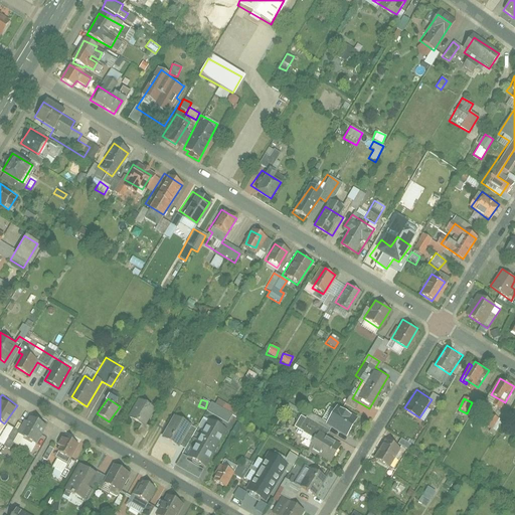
[(154,410),(138,400),(125,420),(142,431),(154,410)]
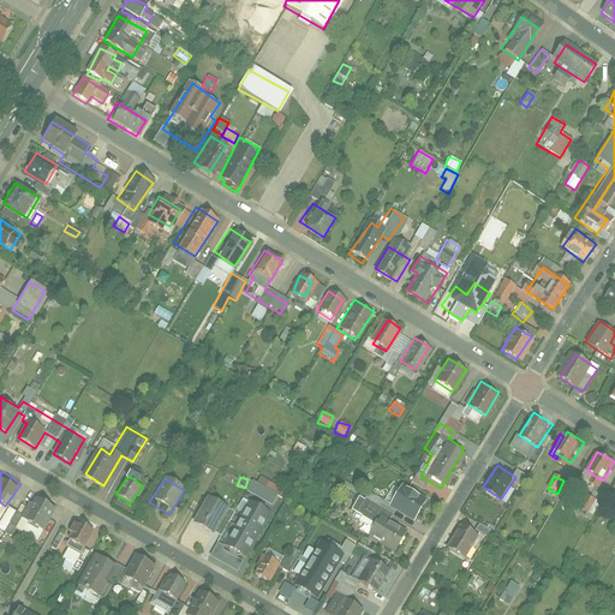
[(416,519),(428,500),(400,482),(389,500),(380,494),(374,503),(359,495),(350,509),(374,526),(370,531),(398,548),(408,531),(390,519),(398,507),(416,519)]
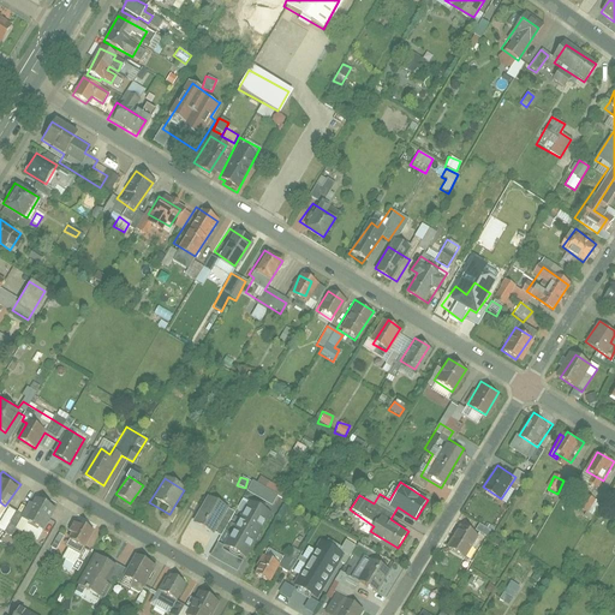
[(41,527),(54,506),(36,494),(23,517),(41,527)]
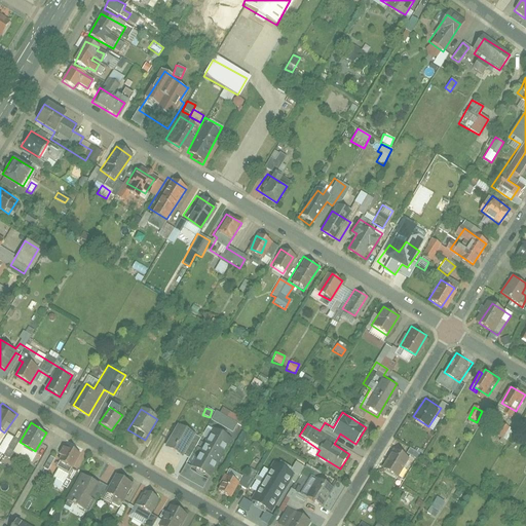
[(508,442),(513,430),(501,424),(496,436),(508,442)]
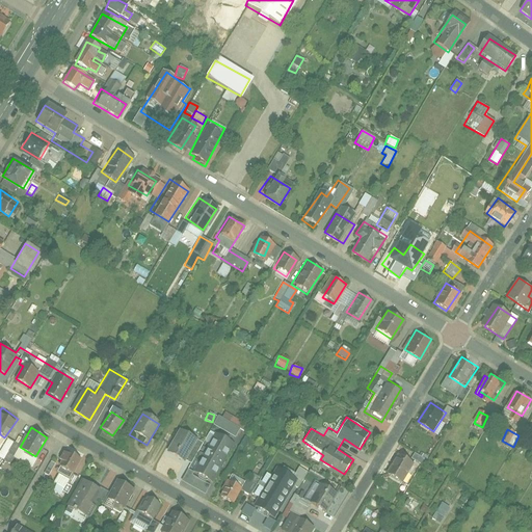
[(178,463),(191,441),(175,430),(160,452),(178,463)]
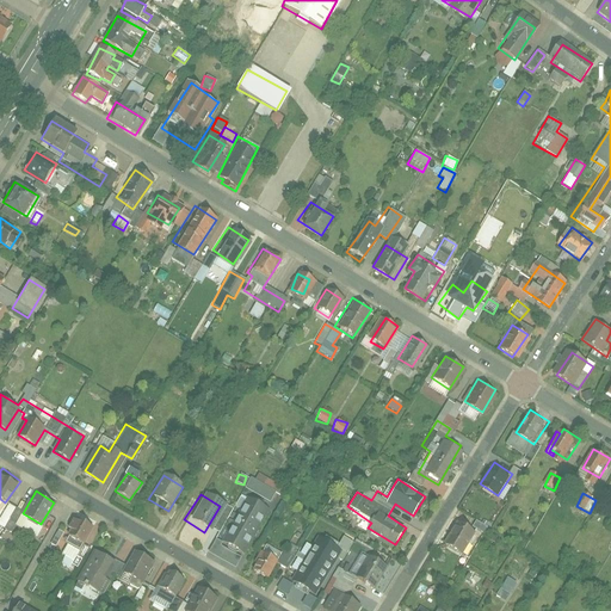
[(239,566),(277,507),(261,497),(246,519),(234,512),(210,547),(239,566)]
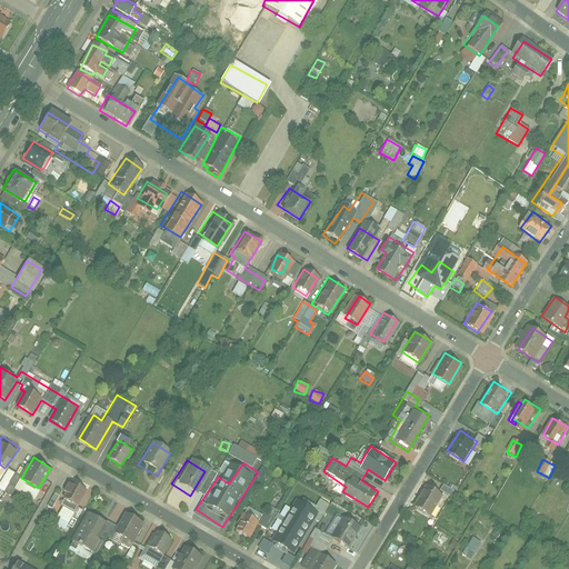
[(0,490),(1,491),(12,473),(7,469),(0,479),(0,490)]
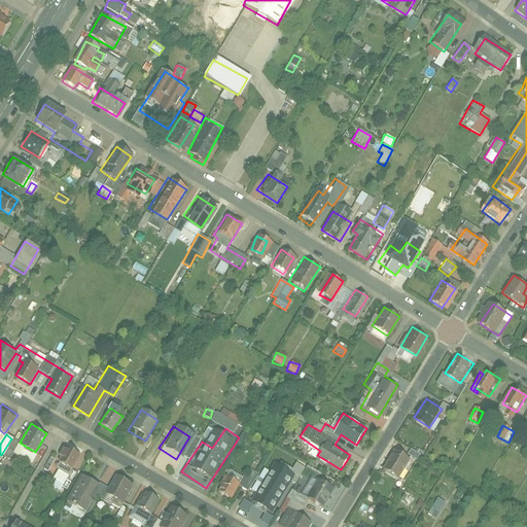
[(3,456),(8,458),(16,441),(11,438),(3,456)]
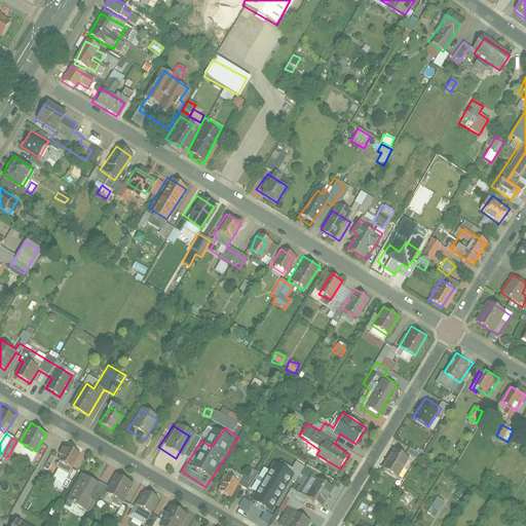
[(81,451),(66,442),(54,459),(71,470),(81,451)]
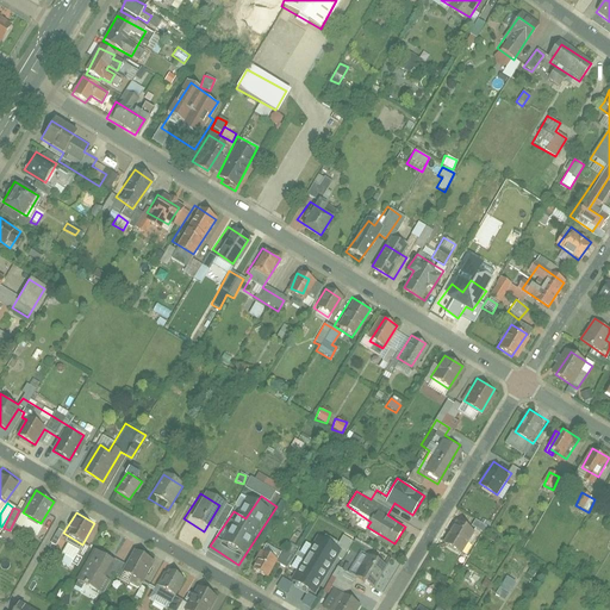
[(475,530),(460,520),(442,543),(459,555),(475,530)]
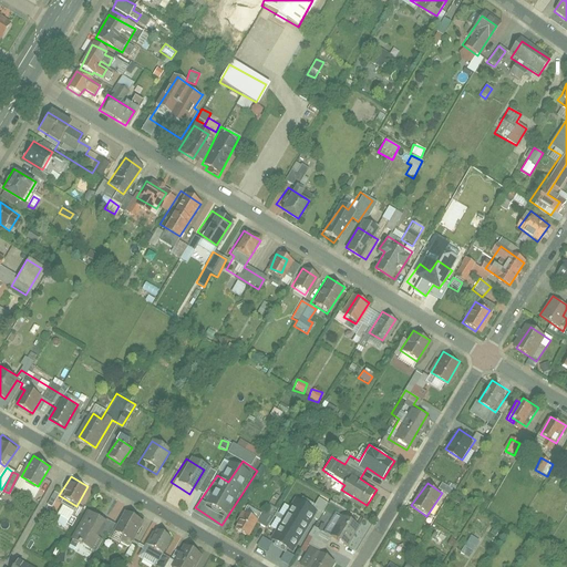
[(440,484),(437,488),(446,494),(450,491),(440,484)]
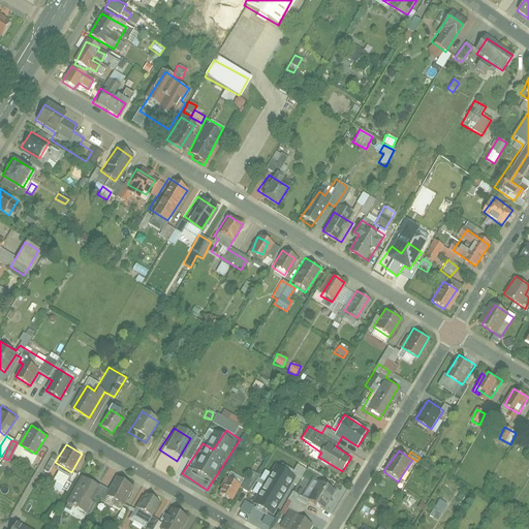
[(43,455),(37,470),(48,474),(54,459),(43,455)]
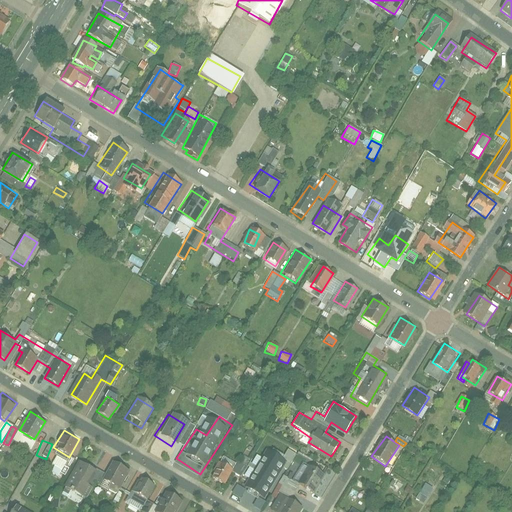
[(263,498),(285,462),(268,452),(246,488),(263,498)]
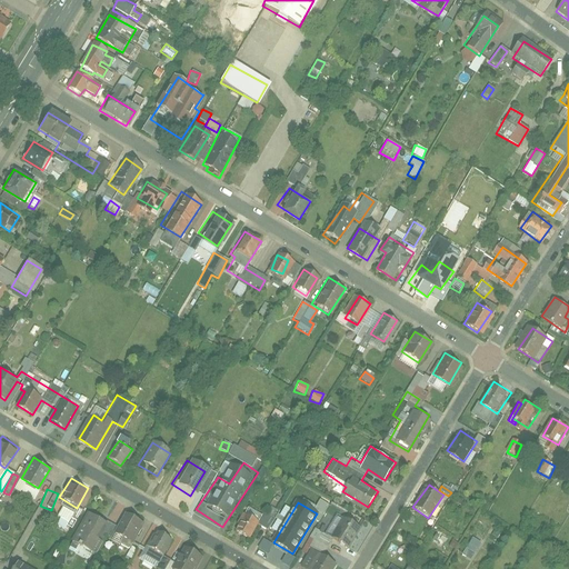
[(116,530),(89,513),(69,546),(92,560),(103,541),(95,536),(99,529),(130,547),(145,523),(127,512),(116,530)]
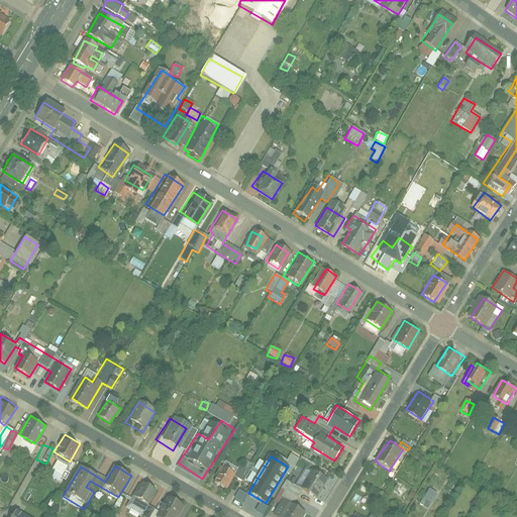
[(221,468),(216,478),(217,479),(215,484),(227,490),(234,476),(221,468)]
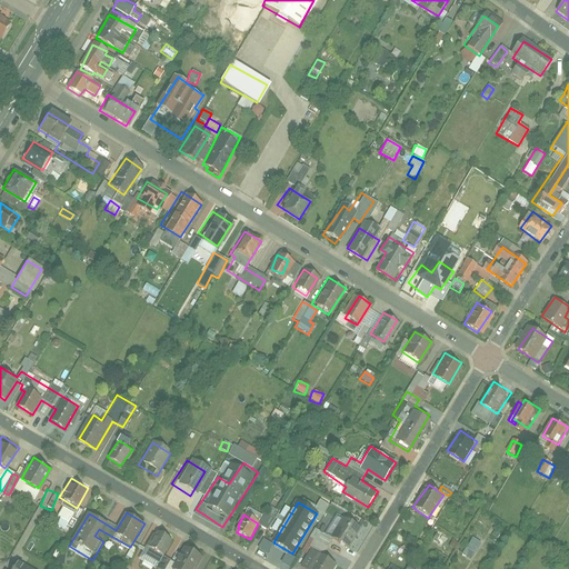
[(361,529),(342,516),(329,535),(348,547),(361,529)]
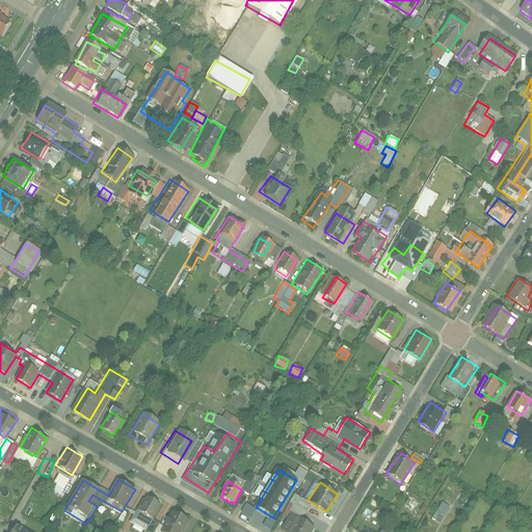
[(148,496),(135,516),(149,525),(161,503),(148,496)]
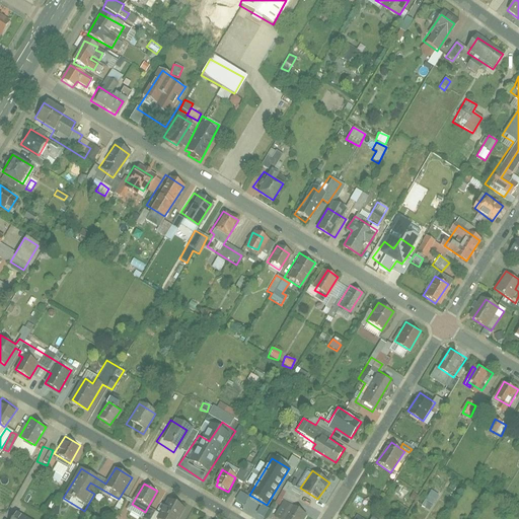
[(429,490),(422,507),(430,511),(438,493),(429,490)]
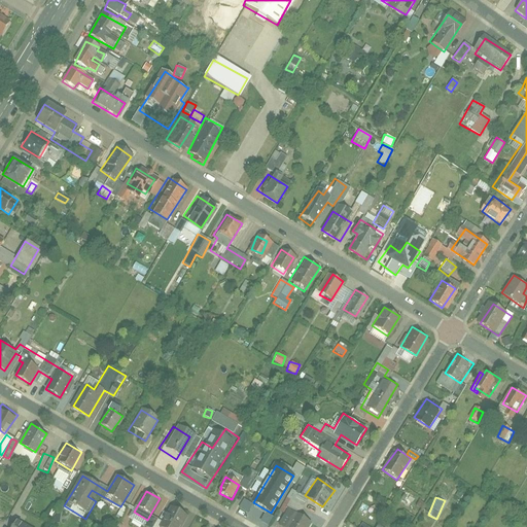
[(242,499),(237,507),(245,513),(251,503),(242,499)]
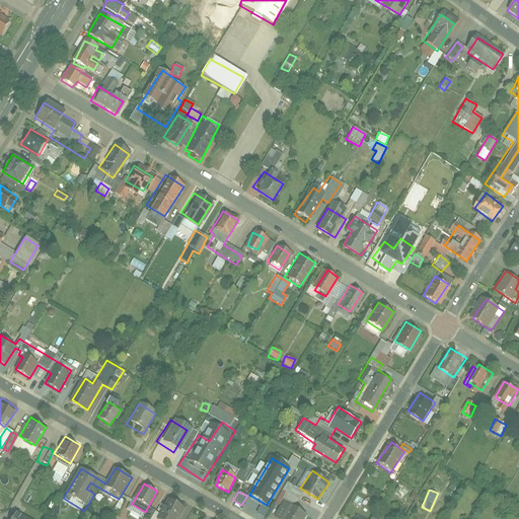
[(158,518),(178,518),(186,508),(169,498),(156,518),(158,518)]
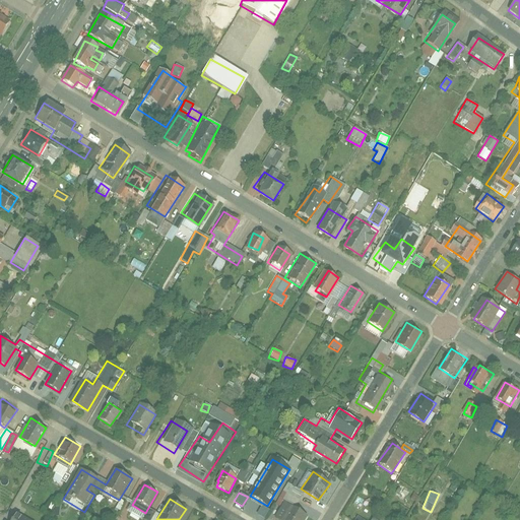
[(305,519),(310,514),(294,503),(280,519),(305,519)]
